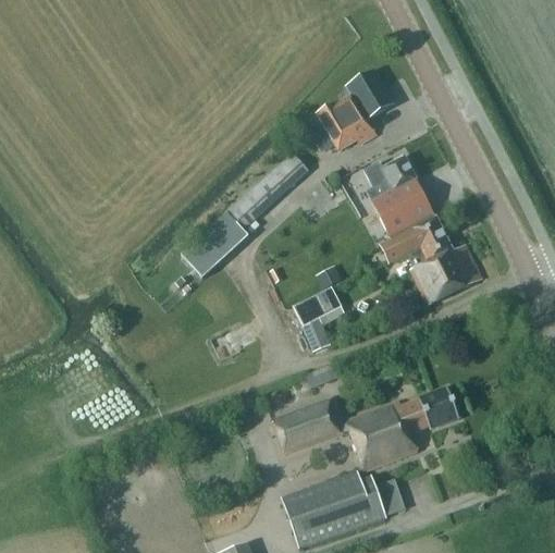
[(360,142),(377,133),(369,119),(397,102),(375,68),(346,85),(352,94),(317,113),(337,149),(358,137),(360,142)]
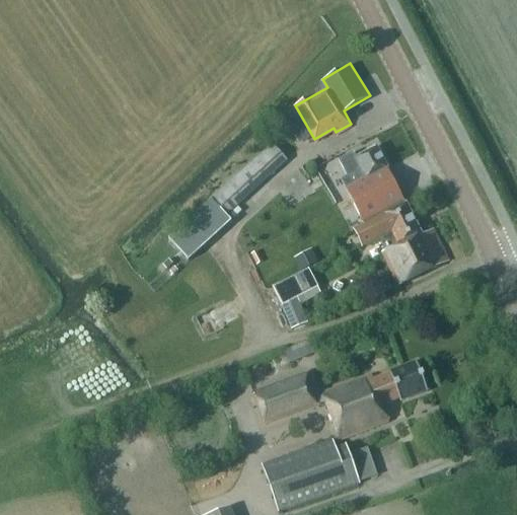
[(213,197),(211,195),(174,229),(193,249),(229,217),(226,213),(288,159),(274,143),(213,197)]
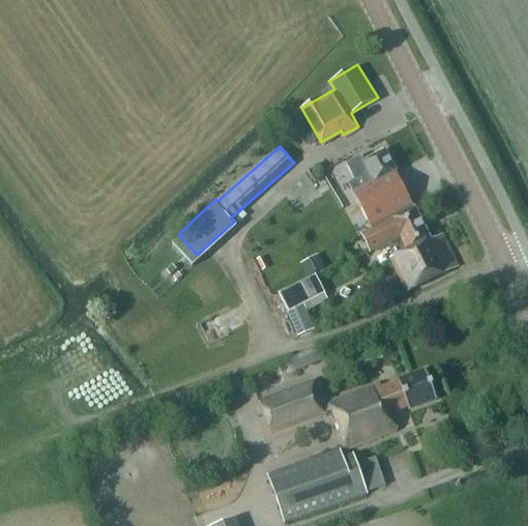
[(350,181),(373,225),(413,204),(394,169),(397,168),(385,146),(364,157),(362,153),(347,161),(356,178),(350,181)]
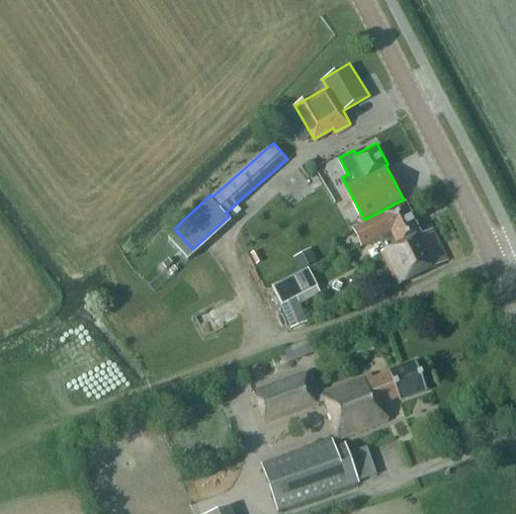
[(449,258),(433,226),(422,232),(407,201),(354,227),(362,245),(379,236),(384,248),(382,249),(399,282),(449,258)]
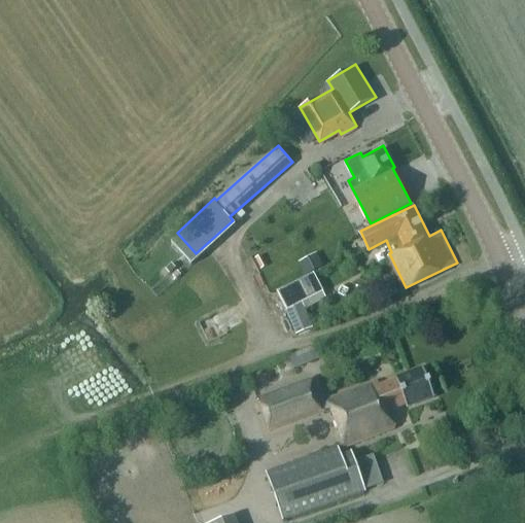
[(317,251),(300,260),(306,272),(323,263),(317,251)]
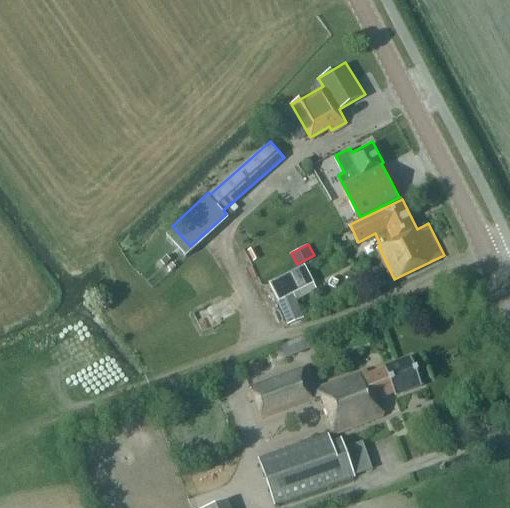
[(318,288),(306,263),(270,282),(279,299),(278,300),(289,322),(304,315),(297,298),(318,288)]
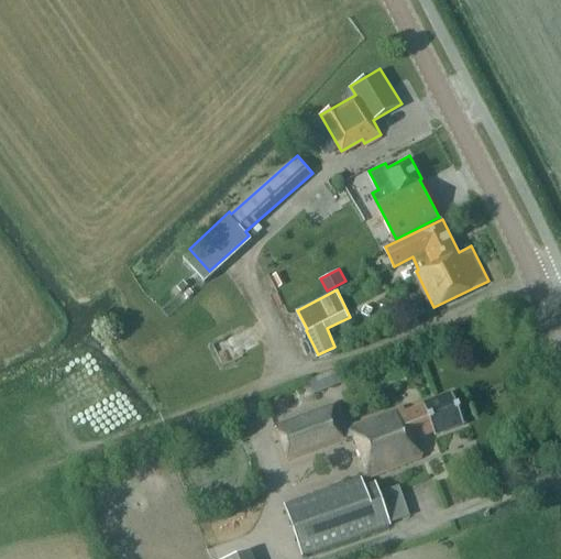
[(310,376),(315,391),(343,380),(339,365),(310,376)]
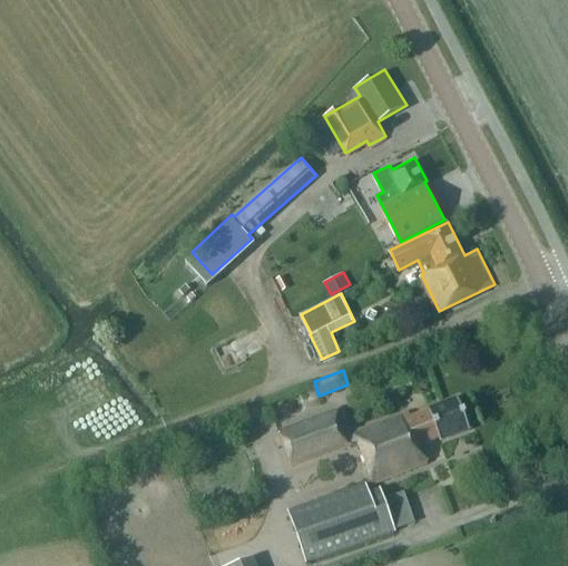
[(410,413),(409,409),(354,429),(355,432),(350,433),(340,407),(278,428),(291,464),(359,439),(374,480),(429,460),(421,442),(441,435),(442,437),(470,427),(459,396),(410,413)]
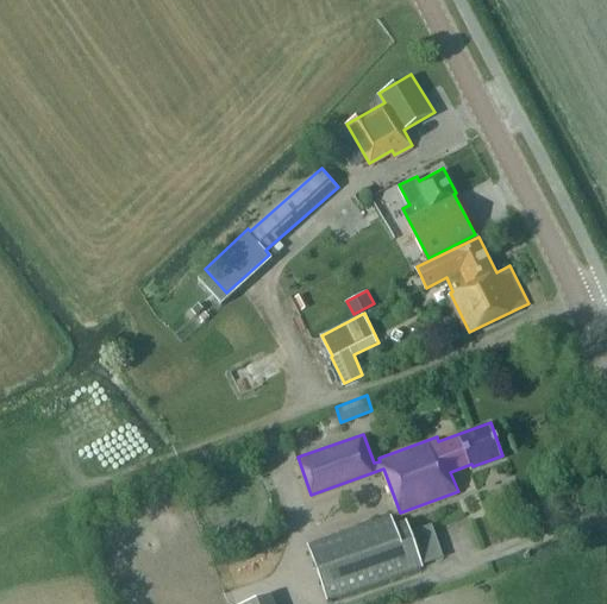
[(407,520),(395,523),(393,515),(310,542),(327,596),(423,564),(407,520)]
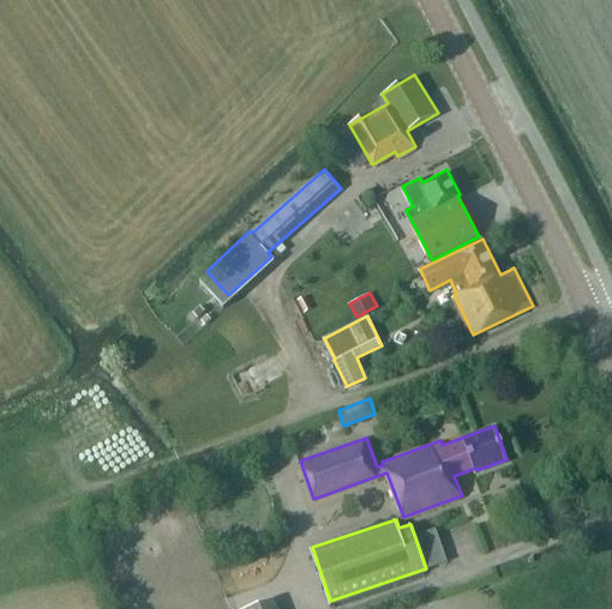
[(239,608),(279,608),(275,596),(239,608)]
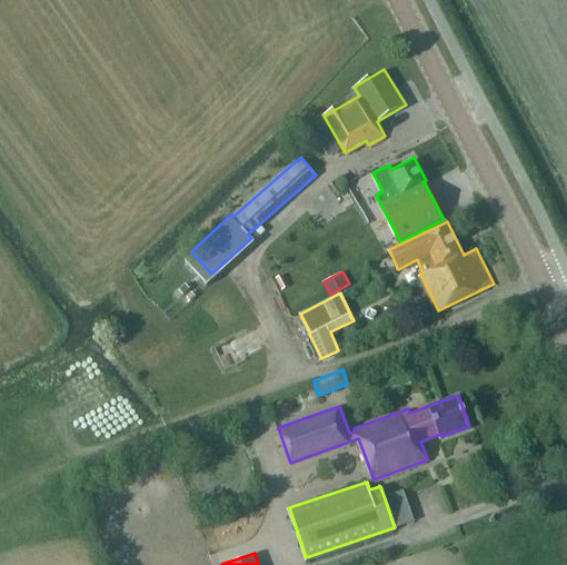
All buildings are outlined.
